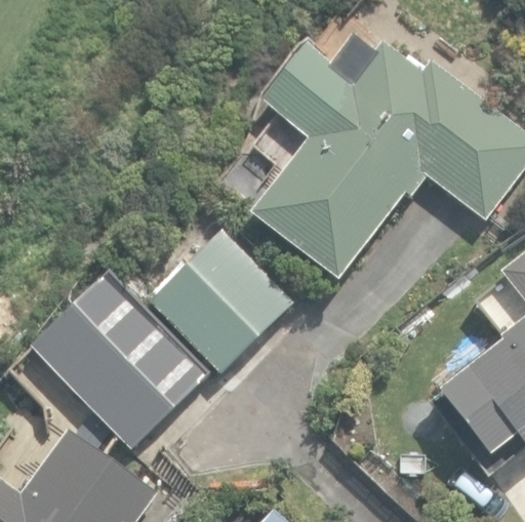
[(250,214),(339,280),(405,193),(411,197),(426,177),(485,222),(524,168),(524,132),(431,63),(423,72),(380,41),(375,48),(354,32),(332,59),(308,41),(261,102),(308,136),(250,214)]
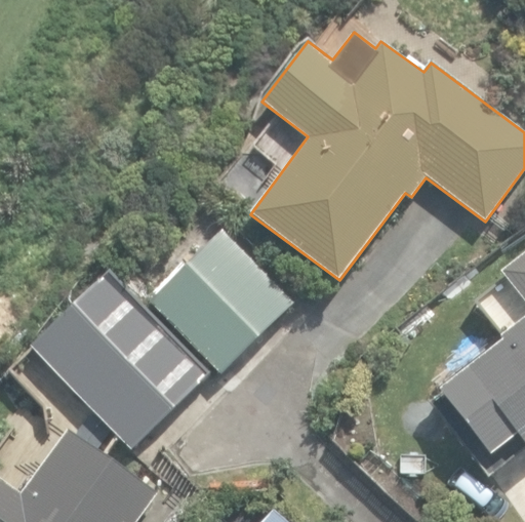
[(148,302),(218,371),(305,289),(231,216),(148,302)]
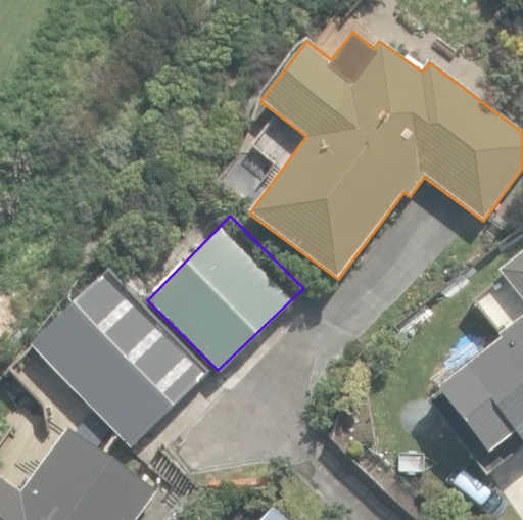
[(522,257),(506,272),(522,293),(522,319),(436,386),(441,392),(430,400),(488,475),(522,447),(522,257)]
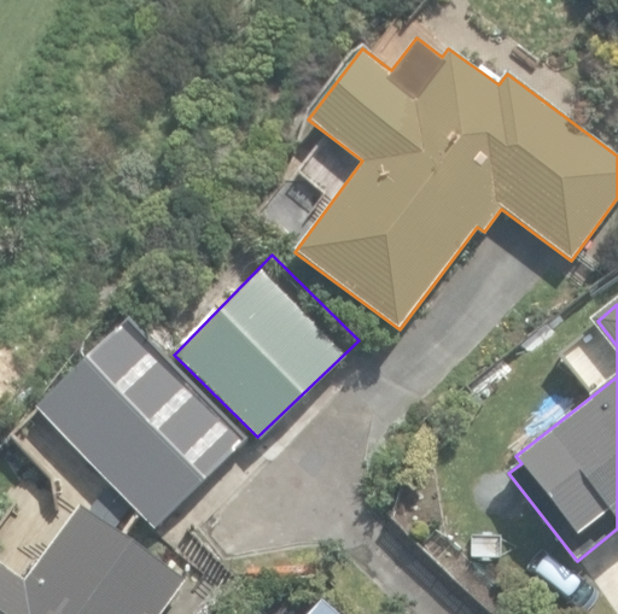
[(34,407),(156,530),(246,439),(124,316),(34,407)]
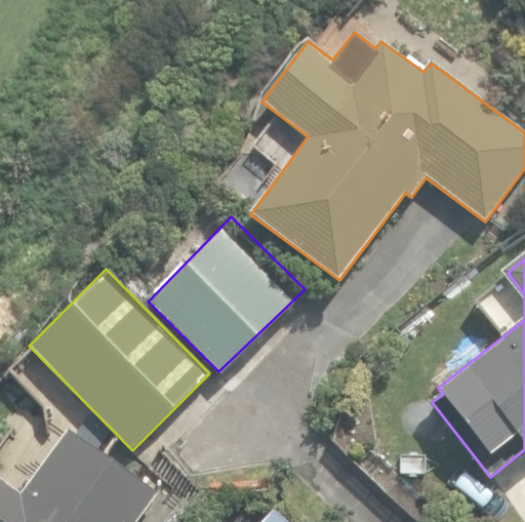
[(0,521),(135,521),(157,492),(69,429),(23,492),(0,477),(0,521)]
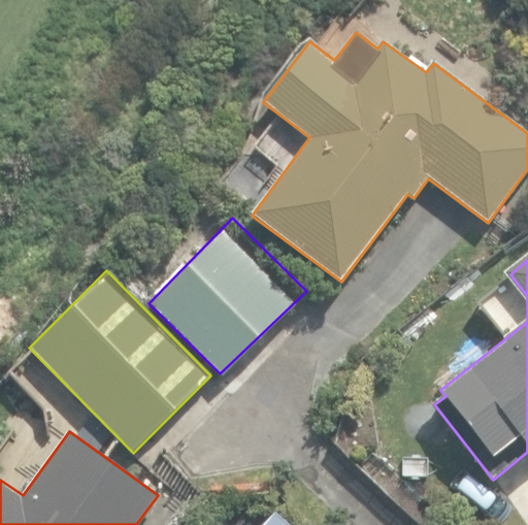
[(306,524),(282,502),(260,524),(306,524)]
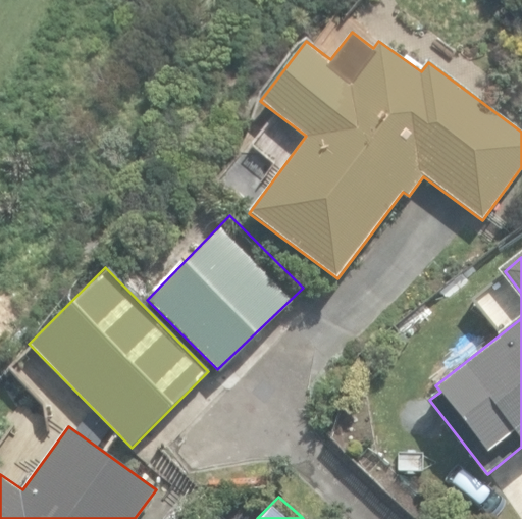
All buildings are outlined.
